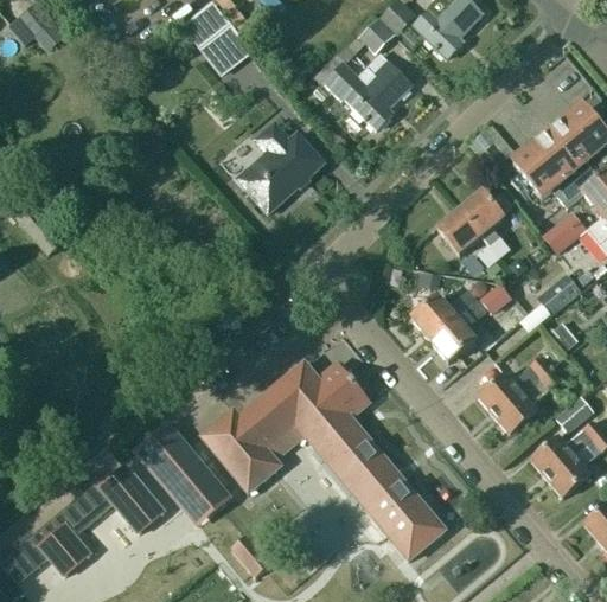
[(379,18),(396,34),(415,15),(401,0),(398,0),(379,18)]
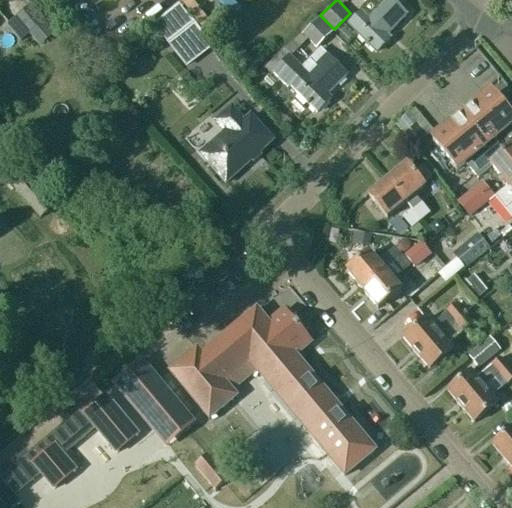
[(361,9),(348,22),(376,49),(389,36),(386,32),(405,12),(392,0),(365,0),(359,7),(361,9)]
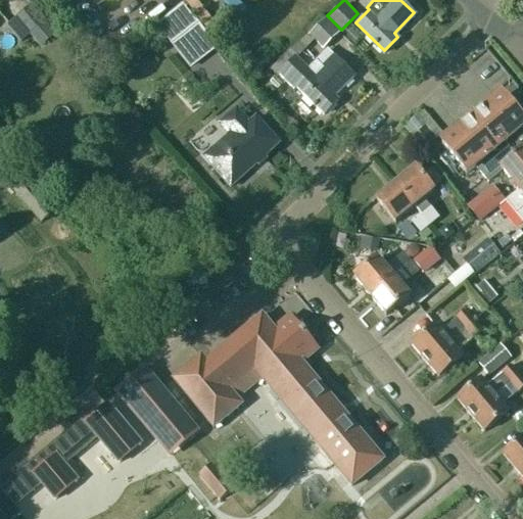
[(216,44),(187,7),(183,1),(157,20),(179,49),(190,63),(216,44)]
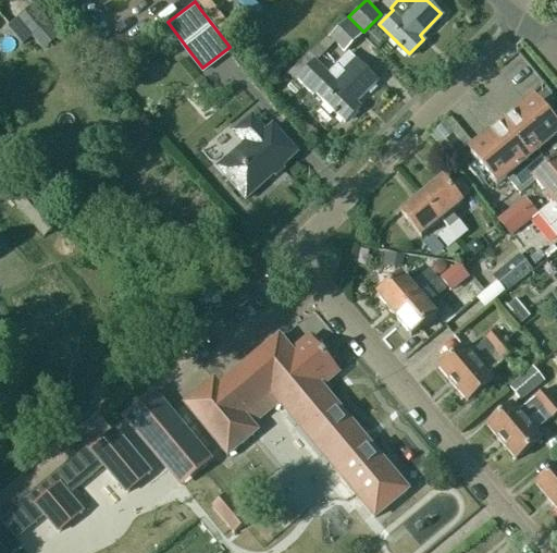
[(47,22),(31,2),(16,14),(34,34),(47,22)]
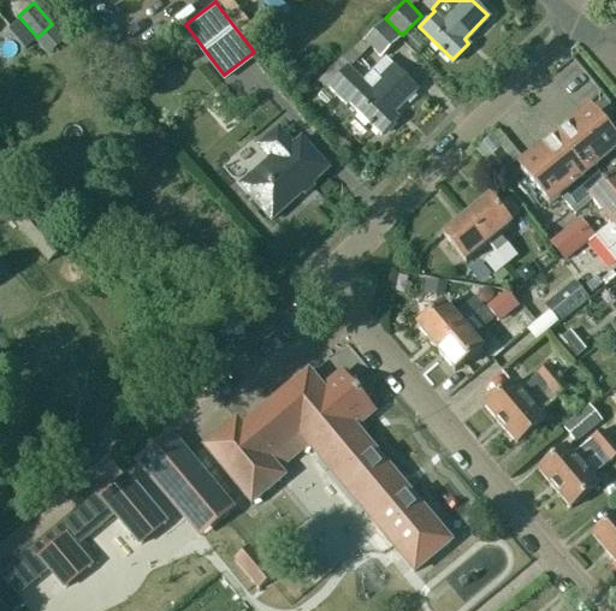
[(380,54),(400,36),(381,18),(363,37),(362,36),(342,55),(341,54),(318,78),(326,87),(329,84),(345,102),(348,100),(380,132),(397,114),(394,111),(416,88),(394,66),(394,65),(384,57),(361,79),(349,66),(371,43),(380,54)]
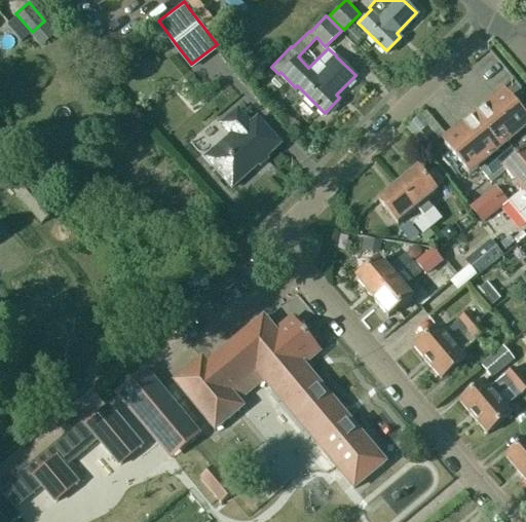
[(525,147),(515,134),(525,123),(525,120),(503,95),(444,144),(467,173),(477,165),(489,181),(504,169),(521,188),(522,189),(525,185),(525,147)]
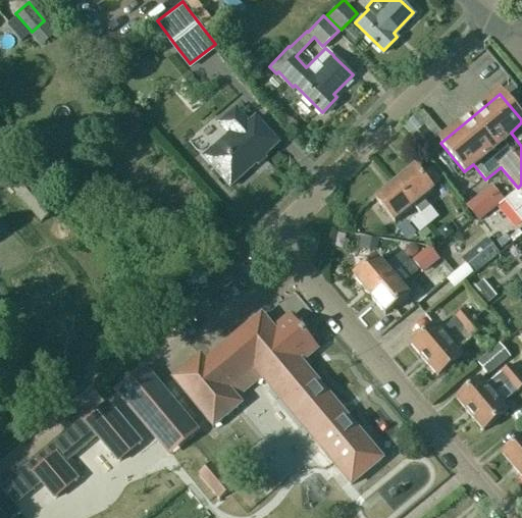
[(119,102),(106,99),(103,112),(116,115),(119,102)]
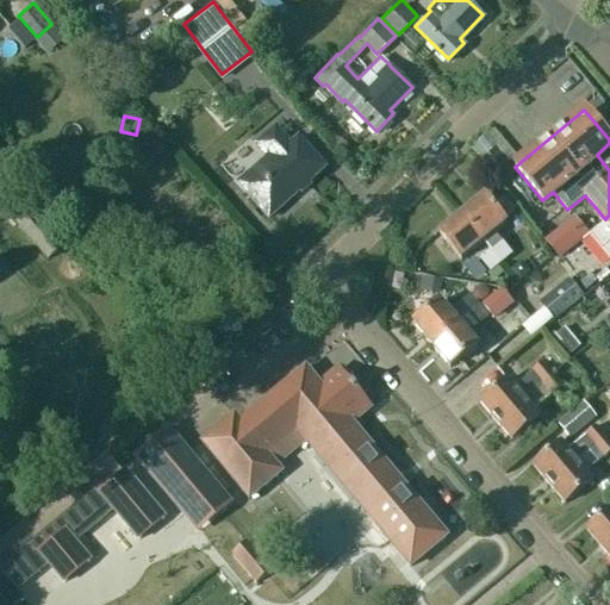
[(268,214),(324,166),(297,135),(290,142),(274,124),(255,142),(273,162),(244,188),(268,214)]
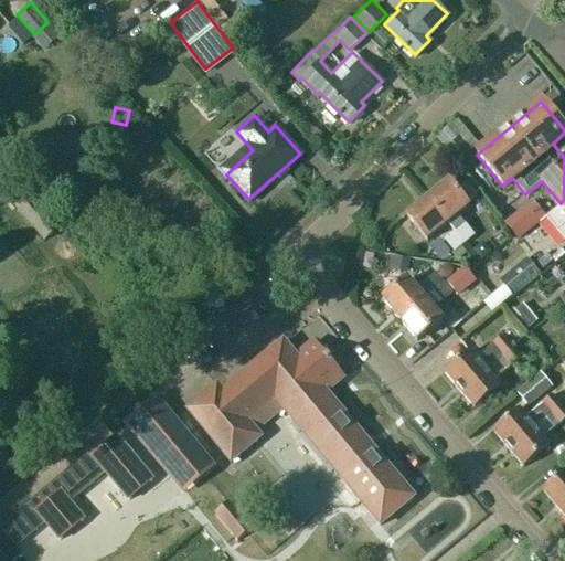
[(65,220),(28,176),(6,194),(44,239),(65,220)]
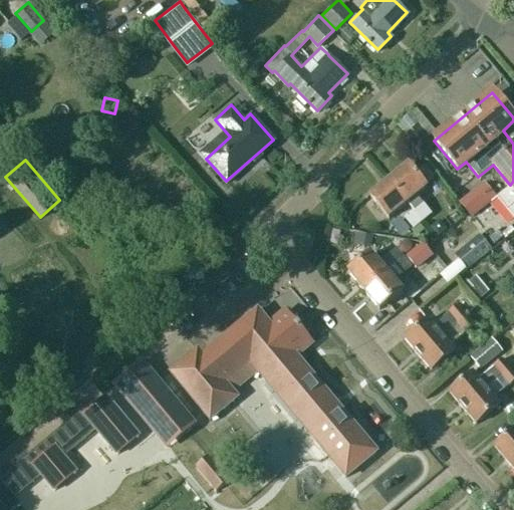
[(388,178),(422,219),(430,211),(422,202),(416,194),(426,186),(407,163),(388,178)]
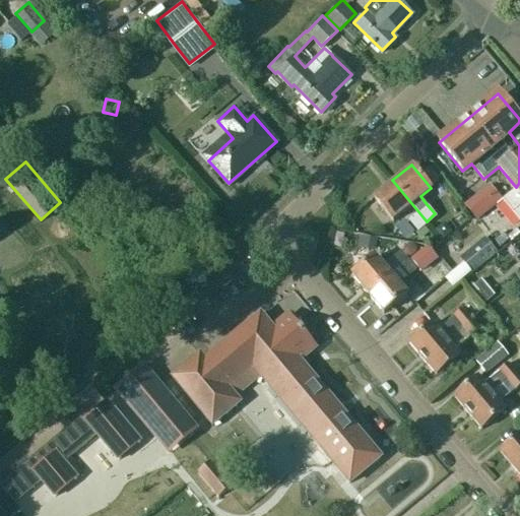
[(417,229),(427,221),(392,180),(374,196),(392,218),(402,211),(408,218),(417,229)]
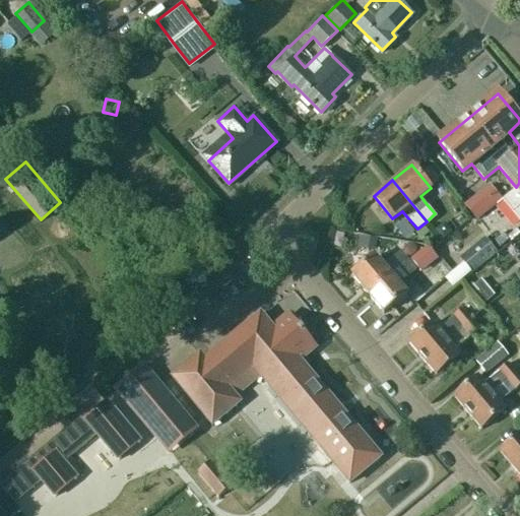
[(476,218),(502,197),(489,182),(463,202),(476,218)]
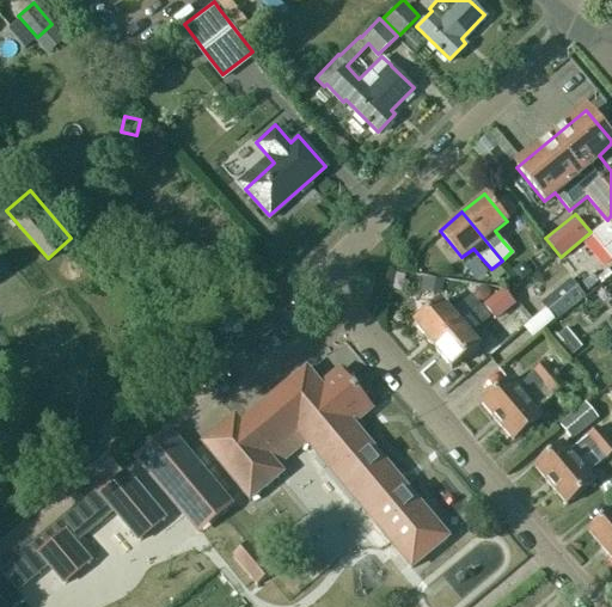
[(611,215),(607,220),(606,219),(591,232),(603,246),(611,257),(611,215)]
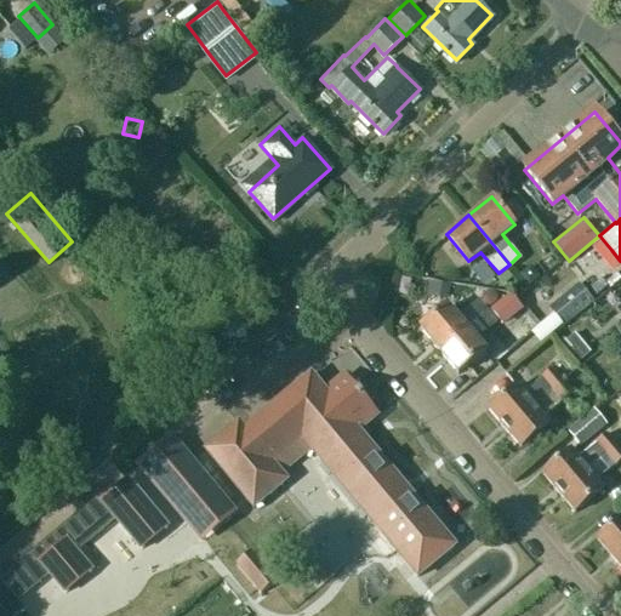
[(530,262),(518,273),(528,283),(540,273),(530,262)]
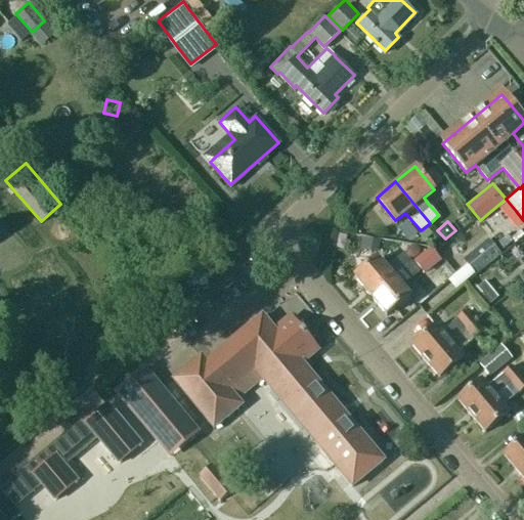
[(507,232),(497,240),(503,247),(512,240),(507,232)]
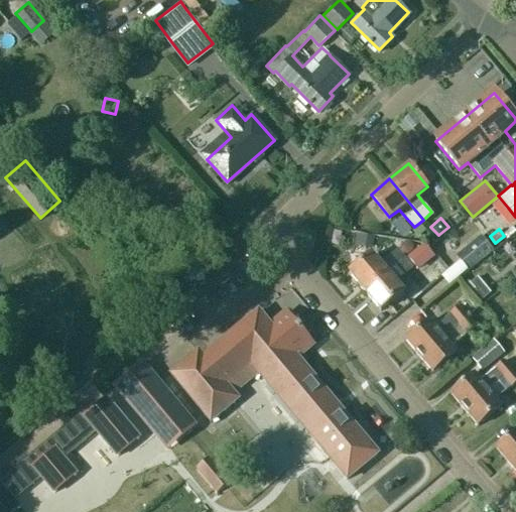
[(372,234),(356,231),(354,244),(370,247),(372,234)]
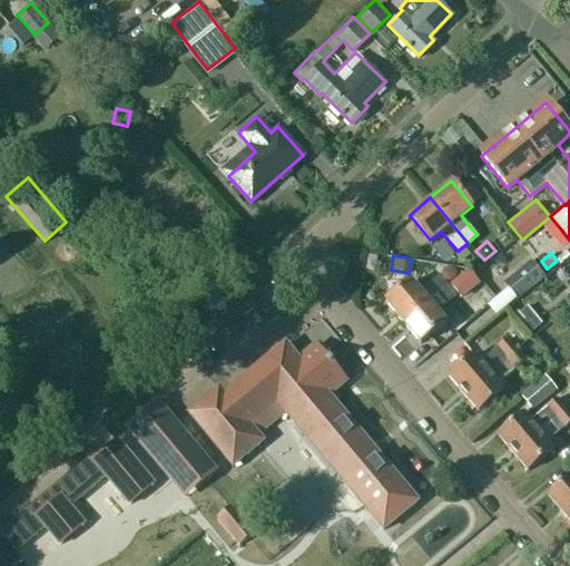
[(505,263),(499,255),(487,265),(493,274),(505,263)]
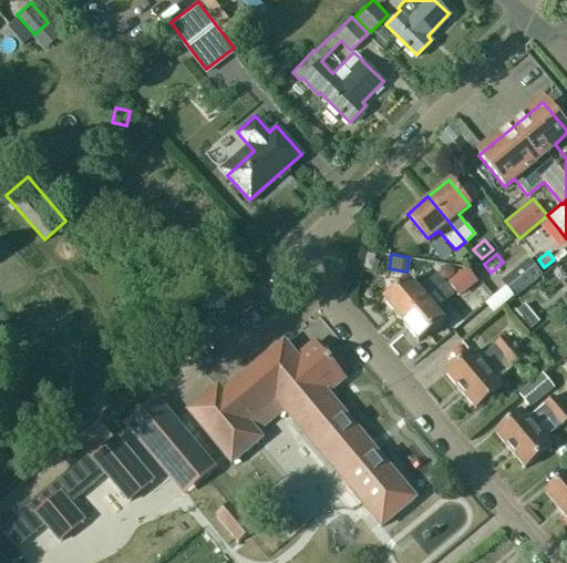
[(540,273),(526,255),(498,278),(512,295),(540,273)]
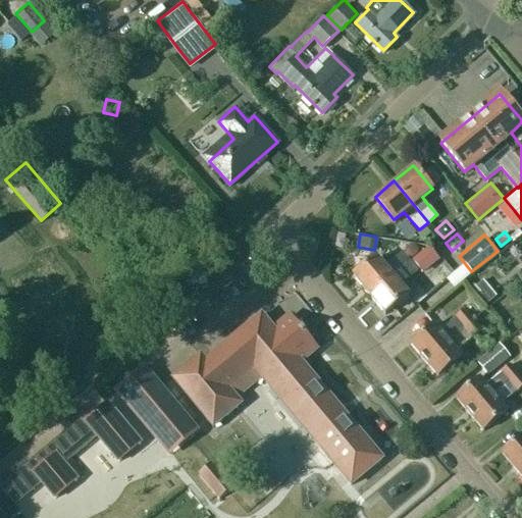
[(409,243),(405,246),(404,246),(404,252),(407,256),(413,256),(417,252),(418,247),(414,243),(409,243)]
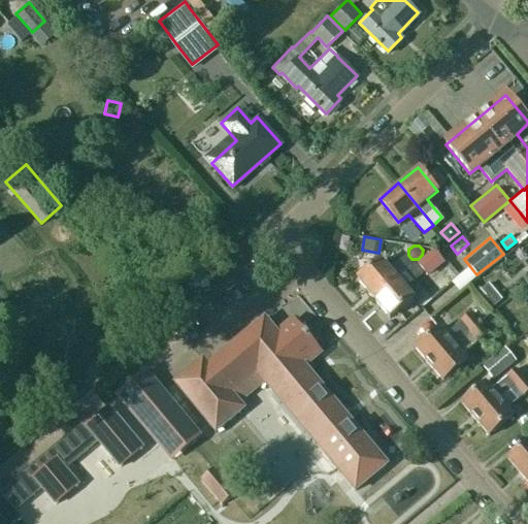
[(418,259),(416,261),(426,273),(443,260),(432,247),(422,255),(418,259)]
